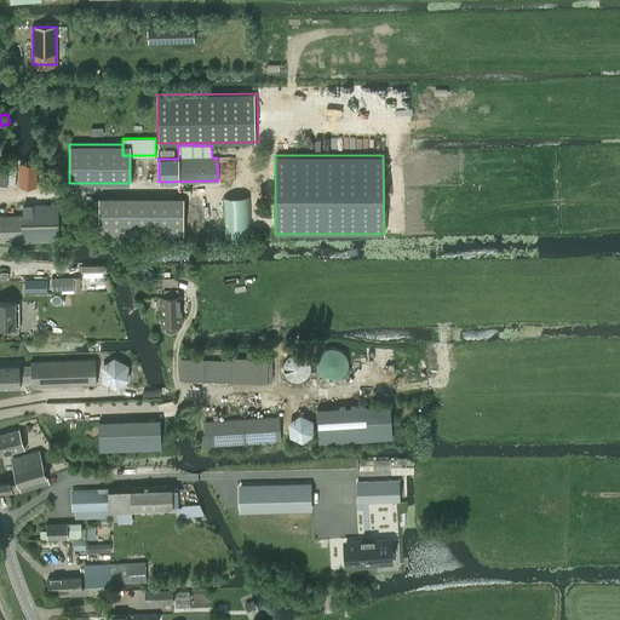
[(0,184),(6,185),(15,187),(17,165),(0,162),(0,184)]
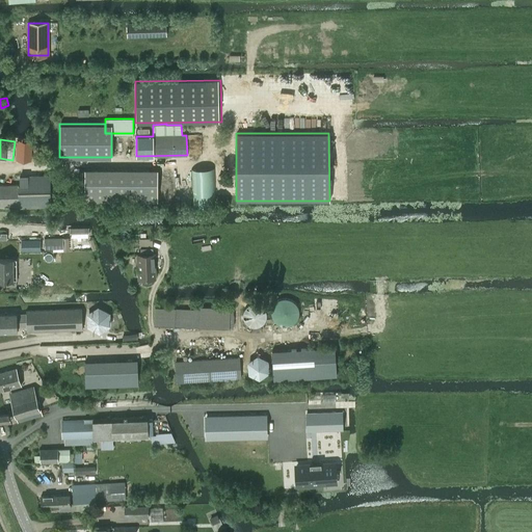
[(31,160),(32,140),(17,139),(16,160),(31,160)]
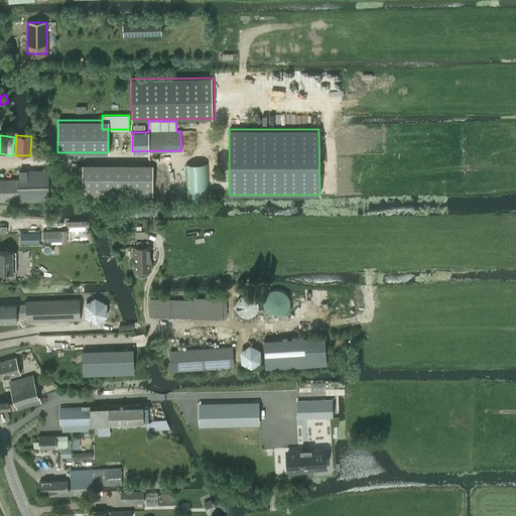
[(153,164),(82,164),(82,196),(153,196),(153,164)]
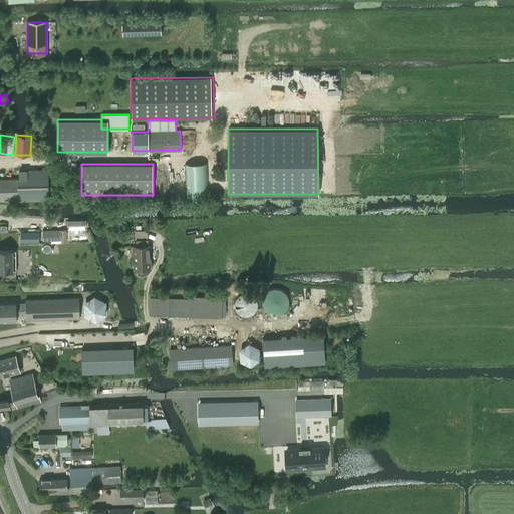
[(207,164),(185,164),(186,199),(208,198),(207,164)]
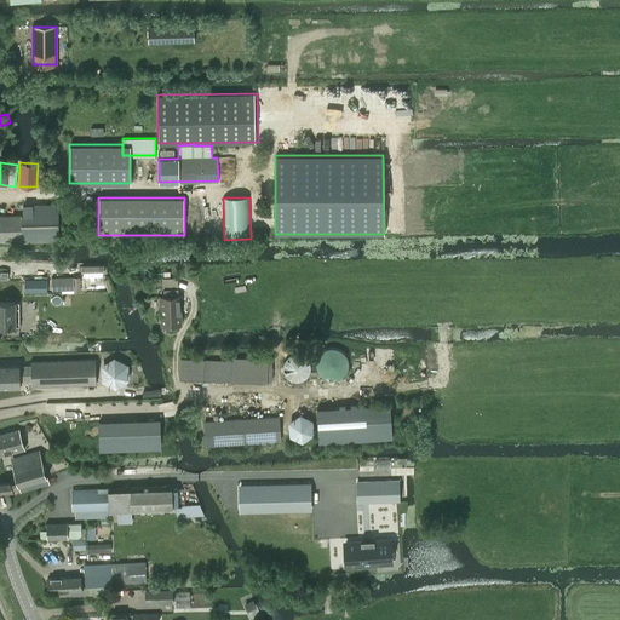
[(0,240),(24,240),(24,242),(59,240),(58,205),(23,206),(23,216),(0,216),(0,240)]
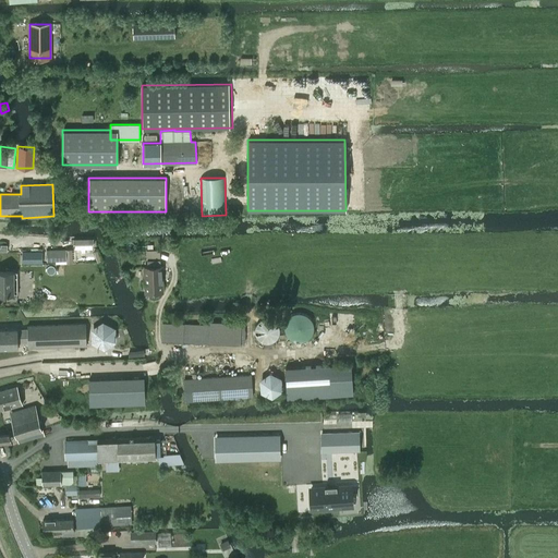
[(65,250),(46,250),(47,262),(67,261),(65,250)]
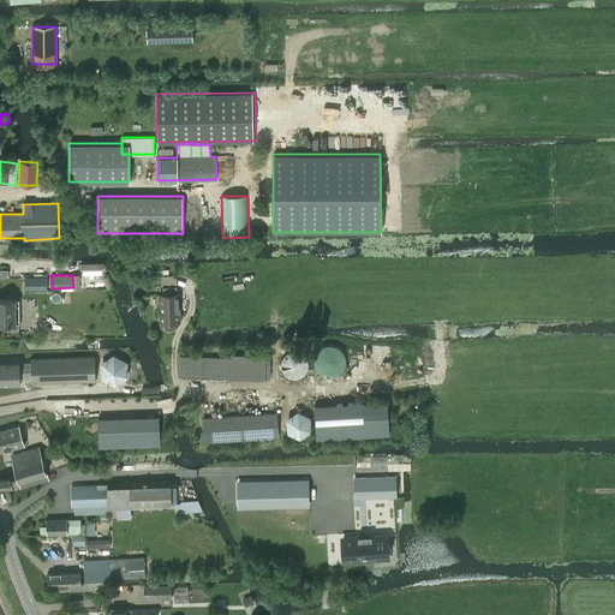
[(179,320),(178,293),(177,293),(175,275),(161,275),(161,286),(162,286),(162,293),(159,293),(160,321),(179,320)]
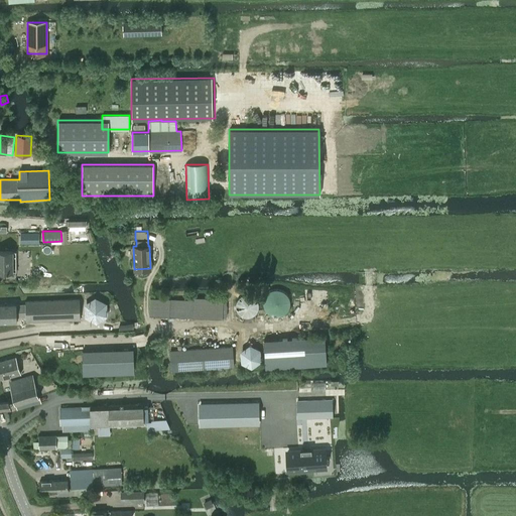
[(21,233),(21,243),(39,243),(39,233),(21,233)]
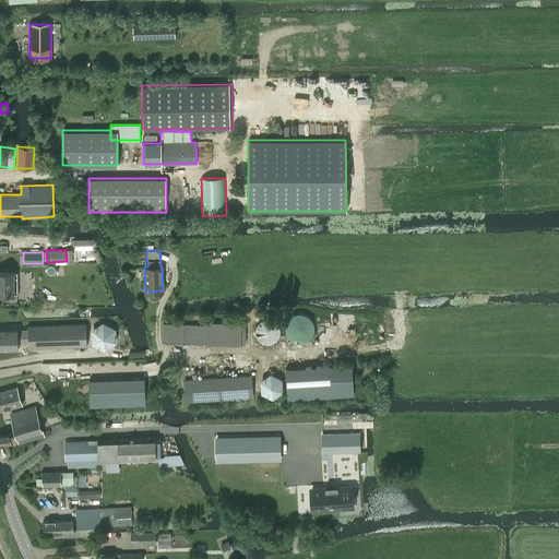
[(0,294),(13,294),(18,294),(18,272),(0,272),(0,294)]
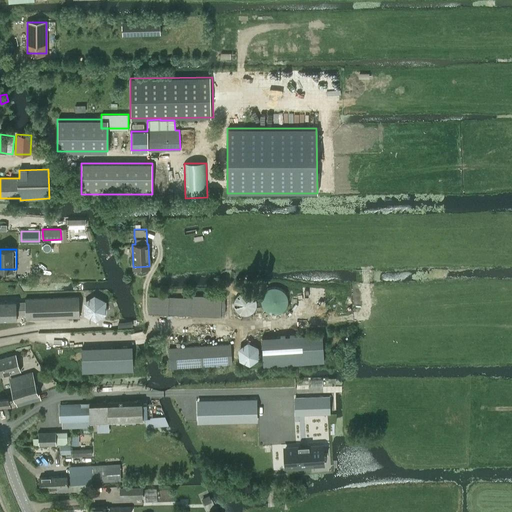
[(287,302),(287,300),(287,298),(286,295),(284,292),(282,290),(279,288),(277,287),(273,287),(270,288),(268,289),(265,291),(263,293),(262,295),(261,300),(262,302),(262,305),(264,307),(265,309),(268,311),(270,312),(274,313),(277,312),(279,311),(282,310),(283,309),(285,307),(286,305),(287,302)]
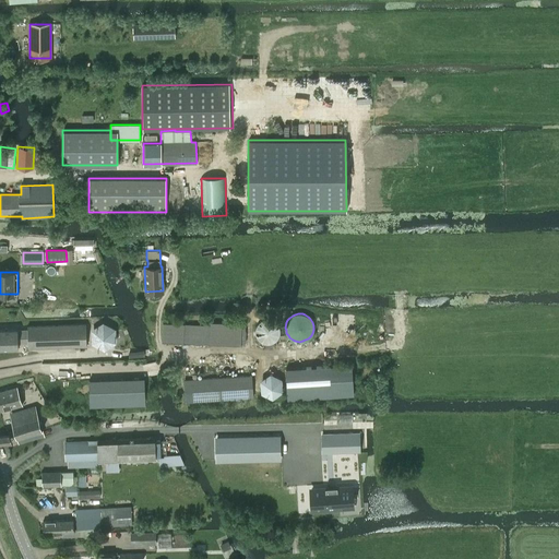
[(282,333),(282,331),(282,329),(281,326),(280,324),(278,322),(274,319),(272,319),(270,318),(266,318),(264,319),(261,320),(260,322),(258,323),(257,325),(256,329),(256,331),(256,335),(257,337),(259,340),(262,342),(263,343),(268,344),(271,344),(273,343),(277,341),(280,339),(281,336),(282,333)]
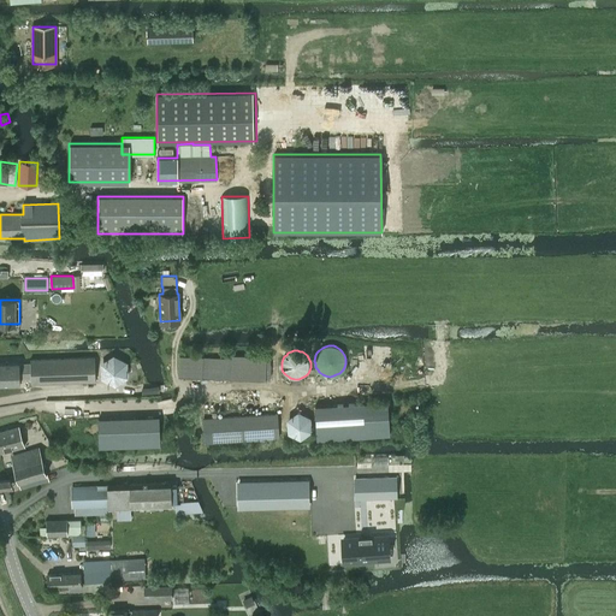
[(101,379),(114,386),(128,378),(128,361),(113,355),(100,363),(101,379)]
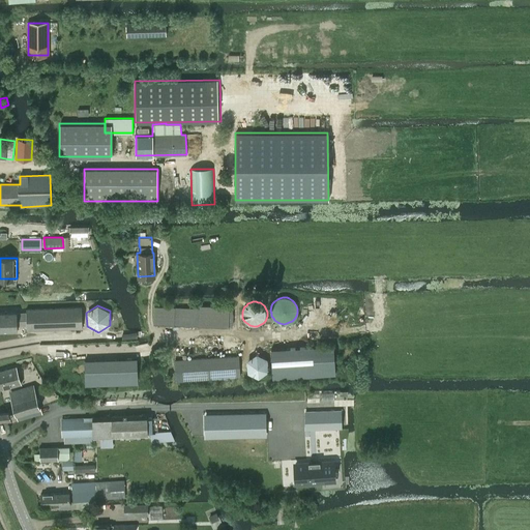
[(175,306),(174,324),(199,325),(200,307),(175,306)]
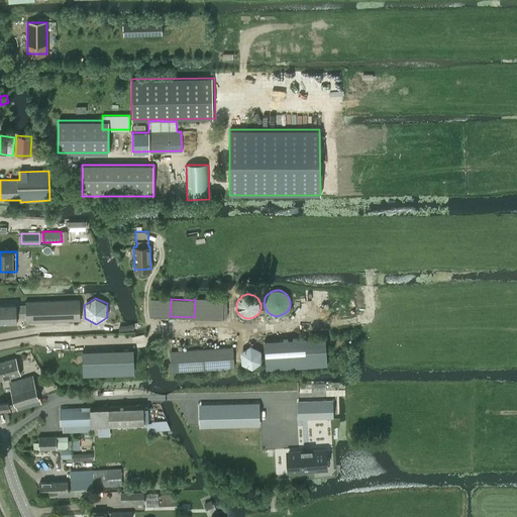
[(26,316),(26,322),(80,320),(79,300),(25,302),(25,305),(16,306),(16,304),(0,305),(0,323),(17,322),(16,317),(26,316)]
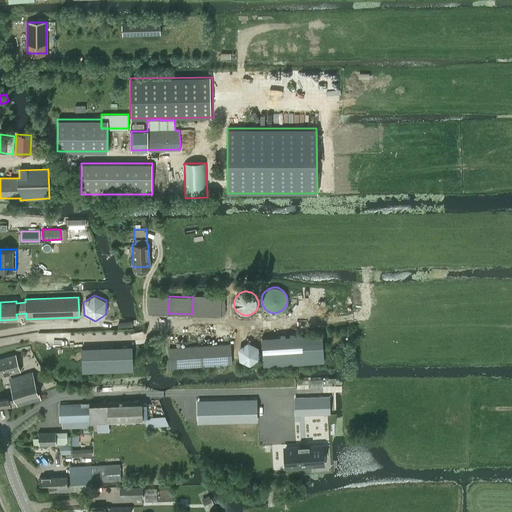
[(322,334),(261,337),(263,366),(324,362),(322,334)]
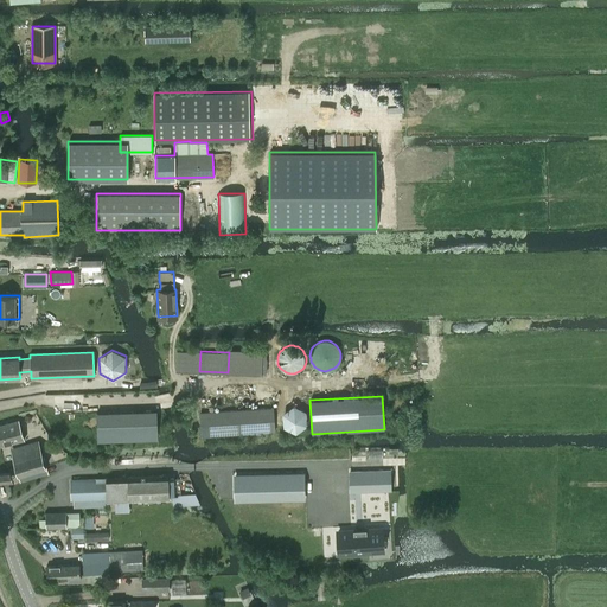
[(282,413),(283,427),(296,433),(308,425),(307,410),(294,404),(282,413)]
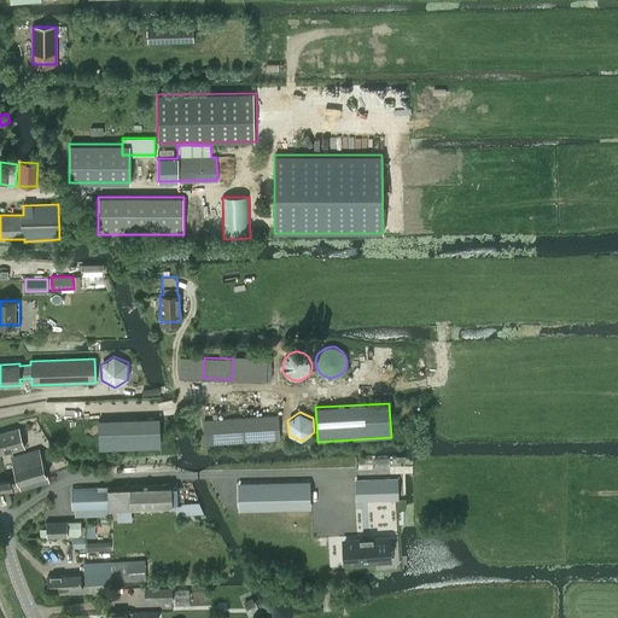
[(278,415),(204,421),(205,445),(280,441),(278,415)]
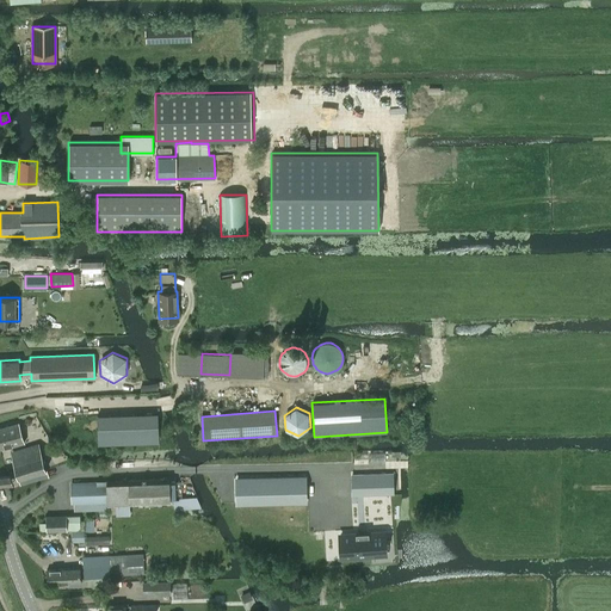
[(158,413),(97,415),(98,444),(159,442),(158,413)]
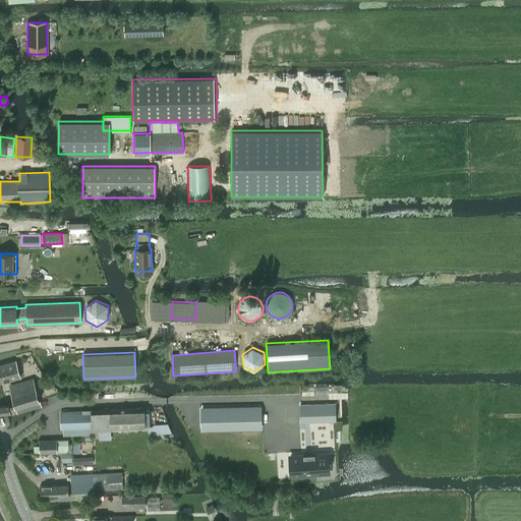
[(15,360),(0,364),(0,383),(20,377),(15,360)]
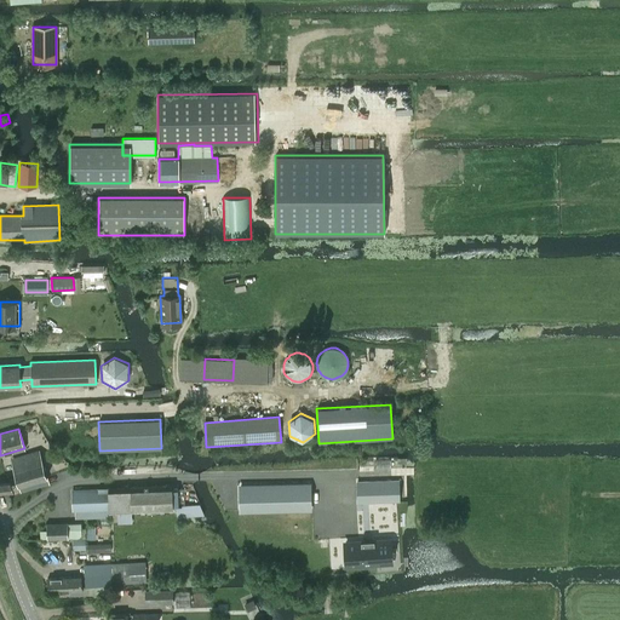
[(39,449),(9,459),(17,486),(19,492),(19,493),(49,484),(50,484),(50,483),(49,480),(47,476),(39,449)]
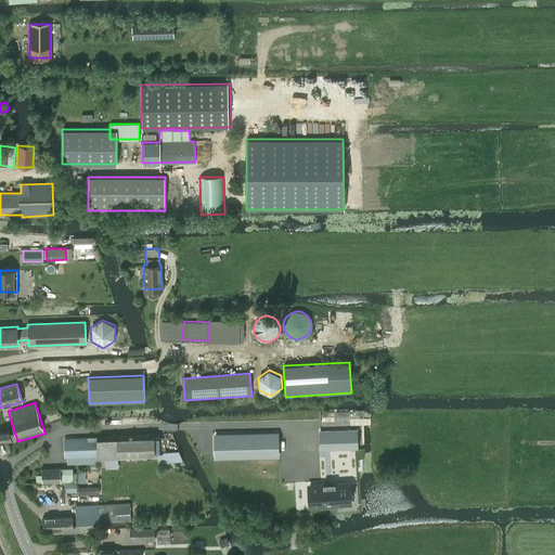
[(4,431),(0,433),(0,442),(12,439),(12,438),(9,430),(4,431)]
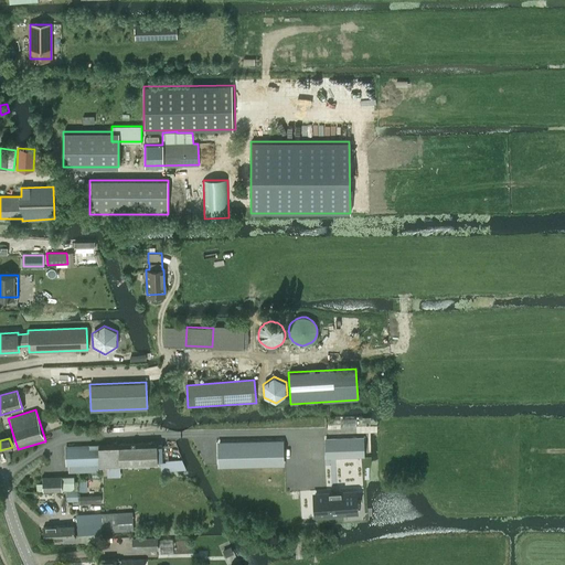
[(362,438),(327,439),(328,458),(363,457),(362,438)]
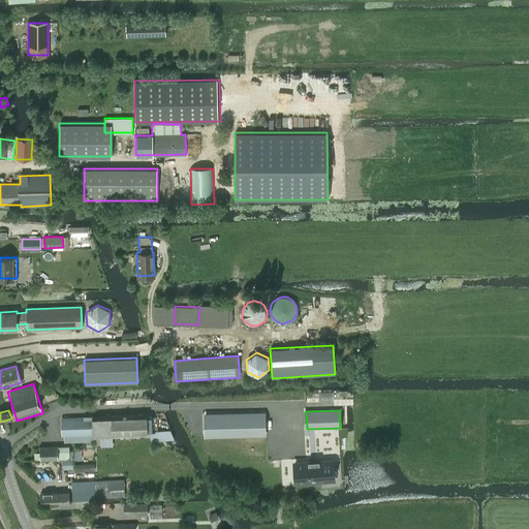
[(265,411),(204,413),(204,437),(266,436),(265,411)]
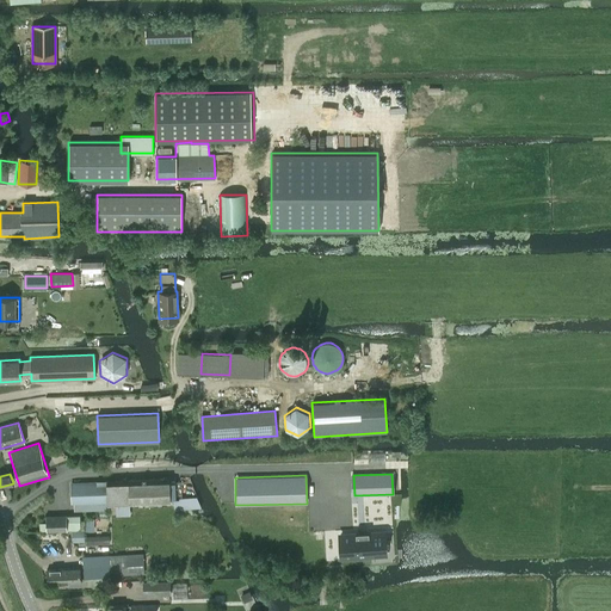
[(115,480),(107,481),(109,504),(115,504),(129,503),(129,504),(170,501),(168,477),(115,480)]
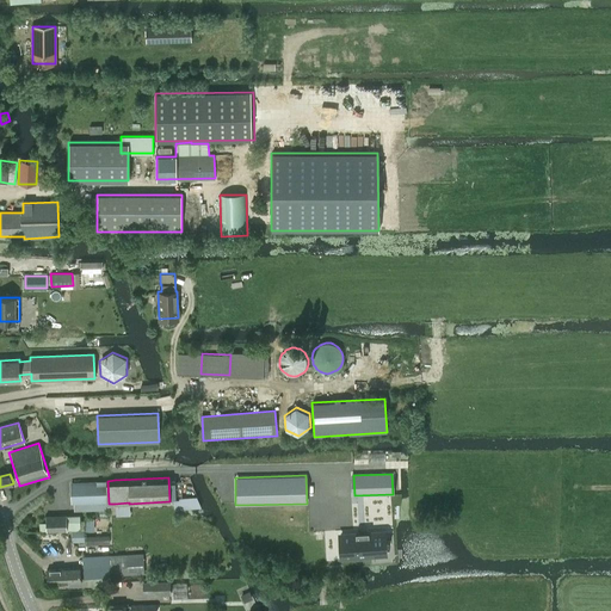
[(107,481),(72,483),(73,504),(74,504),(74,511),(109,510),(109,504),(107,481)]
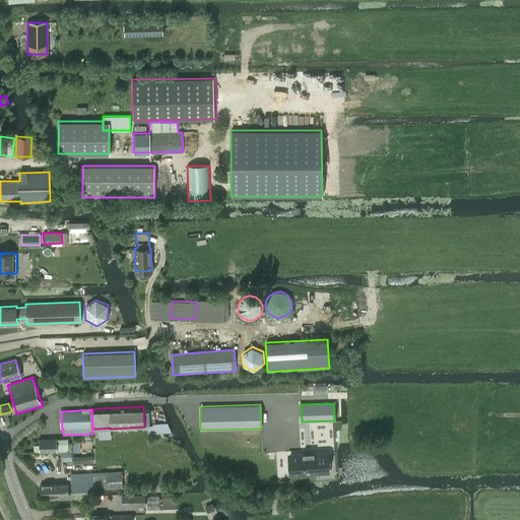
[(40,452),(56,451),(72,450),(72,443),(68,443),(68,438),(40,440),(40,452)]
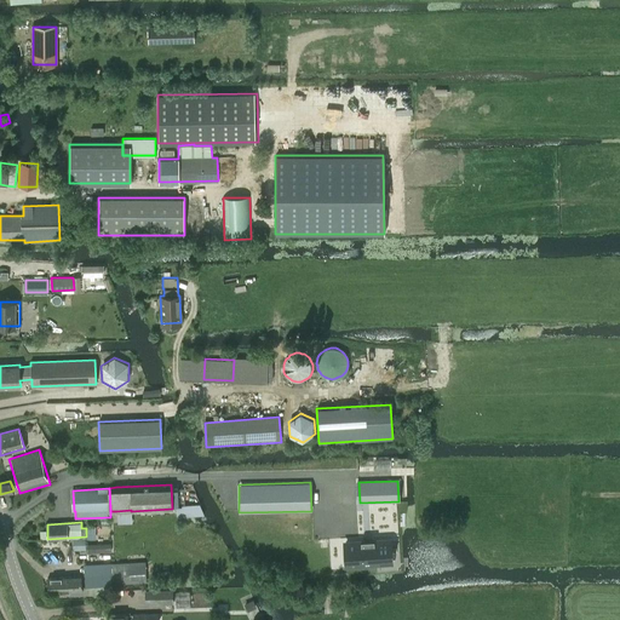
[(390,538),(344,540),(345,564),(357,563),(367,563),(391,561),(390,538)]
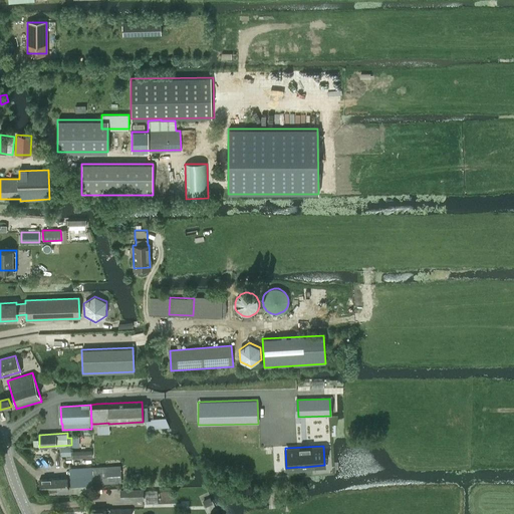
[(83,450),(71,451),(72,459),(86,458),(91,458),(91,450),(86,450),(83,450)]
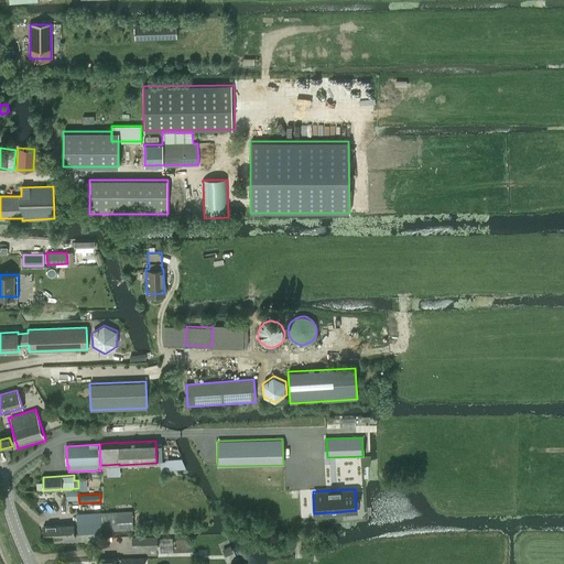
[(101,531),(132,530),(131,512),(100,514),(101,531)]
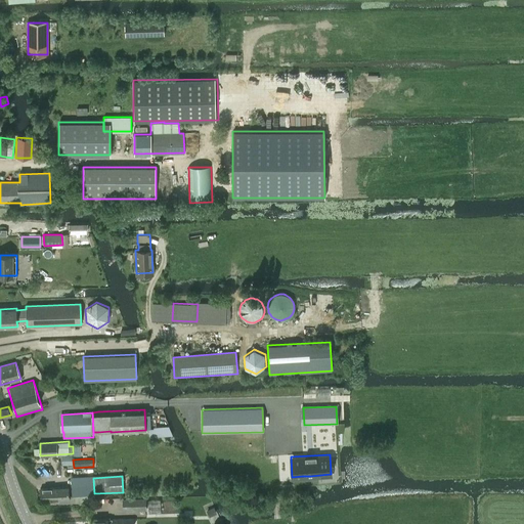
[(93,484),(72,487),(74,505),(86,503),(86,507),(95,506),(95,501),(93,484)]
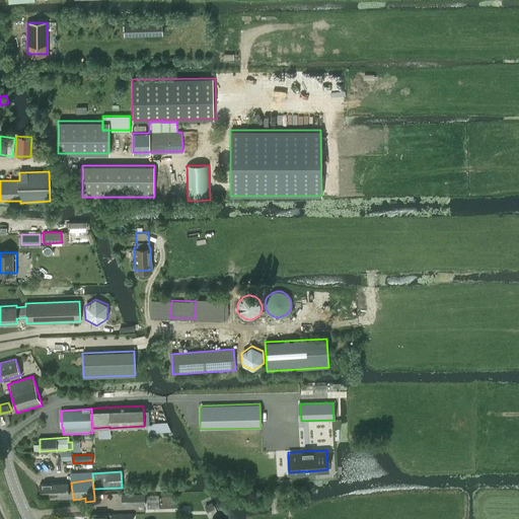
[(68,483),(40,485),(40,496),(68,494),(68,483)]
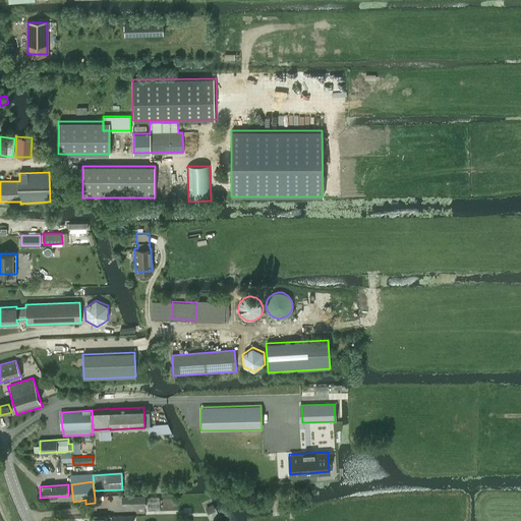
[(146,506),(145,497),(145,496),(122,496),(123,506),(146,506)]
